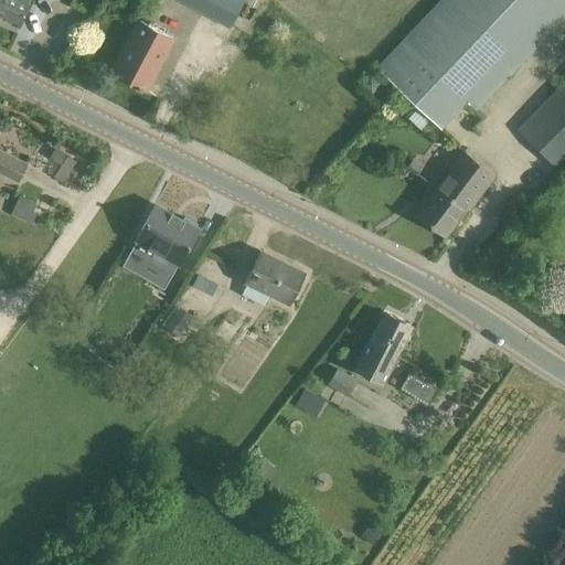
[(0,0),(0,14),(18,23),(28,3),(20,0),(0,0)]
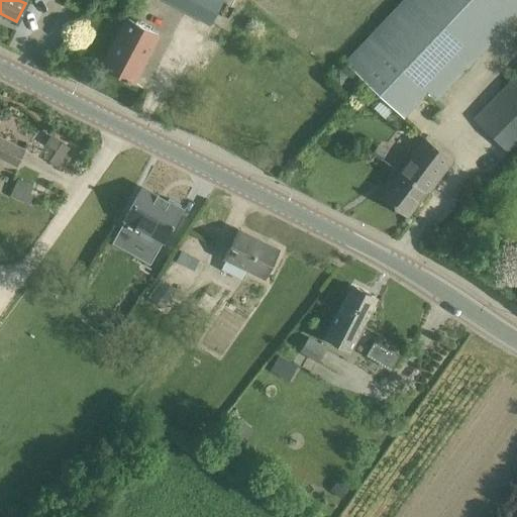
[(48,0),(48,13),(61,13),(60,0),(48,0)]
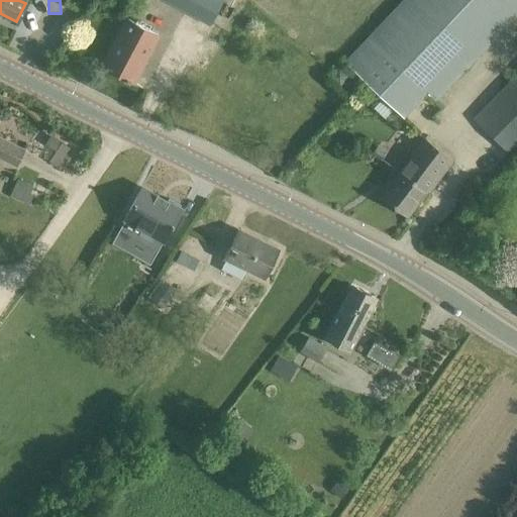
[(162,0),(209,25),(223,0),(162,0)]
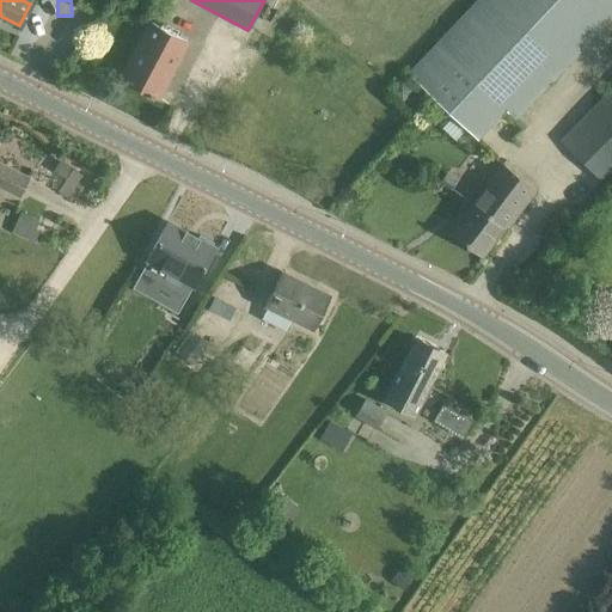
[(611,18),(611,0),(475,0),(407,72),(478,140),(506,111),(516,121),(611,18)]
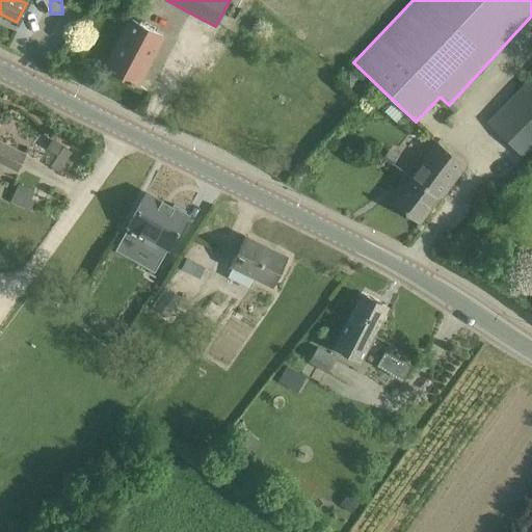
[(132,20),(106,69),(136,84),(162,36),(132,20)]
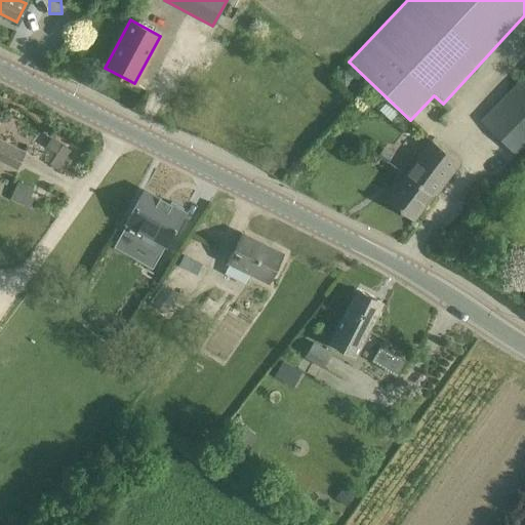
[(335,79),(333,82),(342,90),(346,87),(352,81),(341,73),(335,79)]
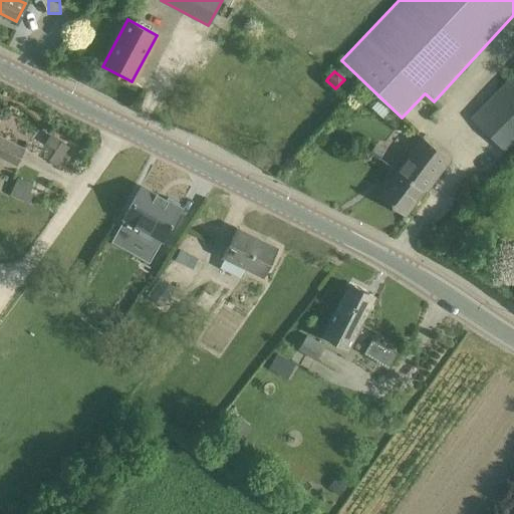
[(513,72),(470,117),(510,157),(513,152),(513,72)]
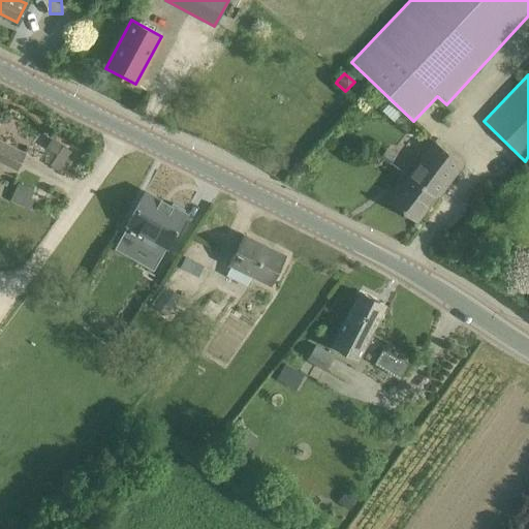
[(0,162),(16,172),(26,152),(0,138),(0,162)]
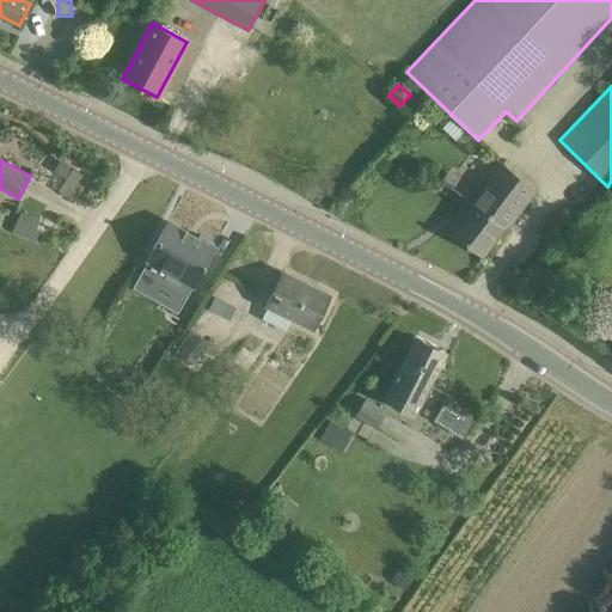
[(59,165),(60,188),(75,187),(75,165),(59,165)]
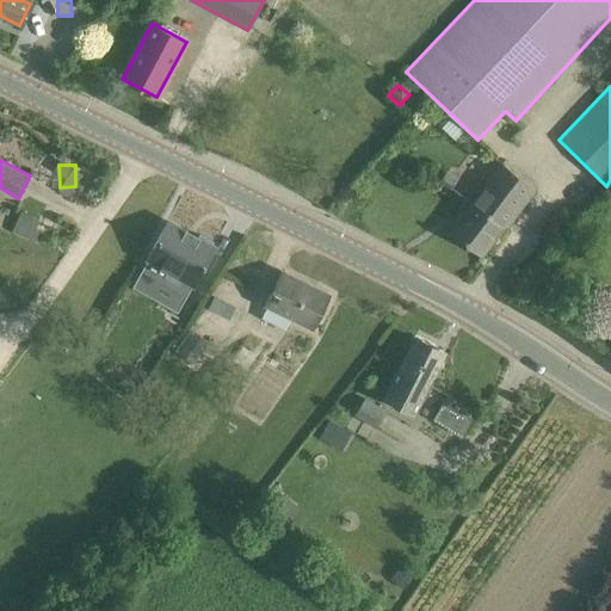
[(507,226),(534,190),(500,165),(450,230),(482,254),(506,223),(507,226)]
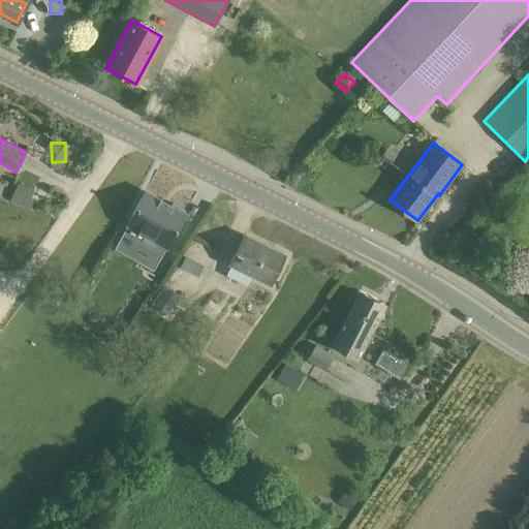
[(33,191),(17,183),(9,199),(30,209),(34,198),(31,197),(33,191)]
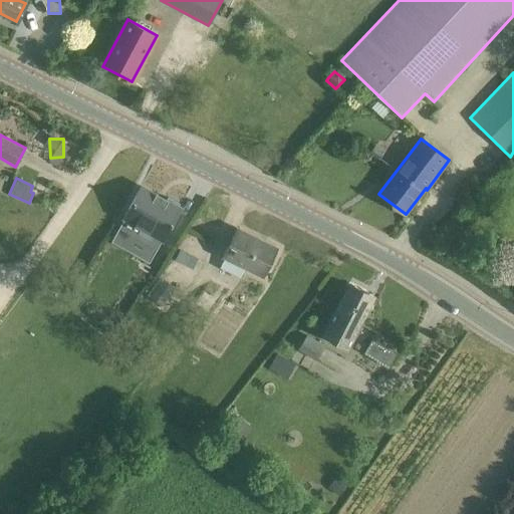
[(123,218),(163,239),(180,208),(141,186),(123,218)]
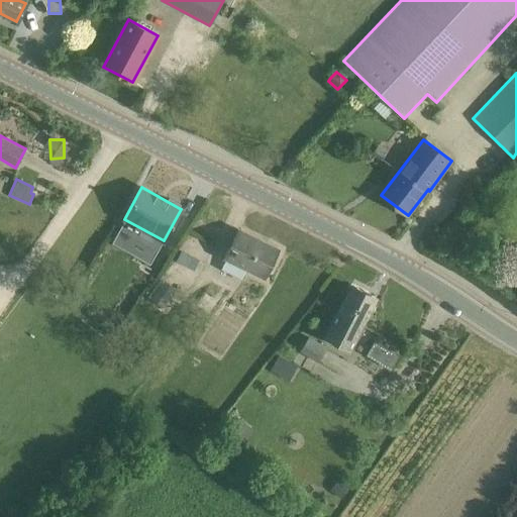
[(264,278),(278,249),(238,229),(224,257),(264,278)]
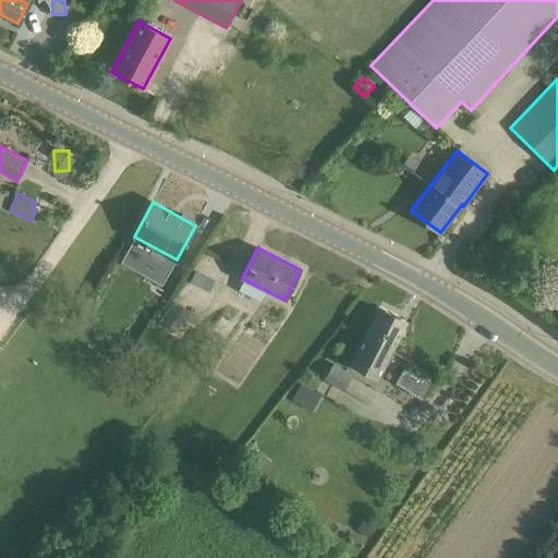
[(176,304),(162,323),(173,331),(187,313),(176,304)]
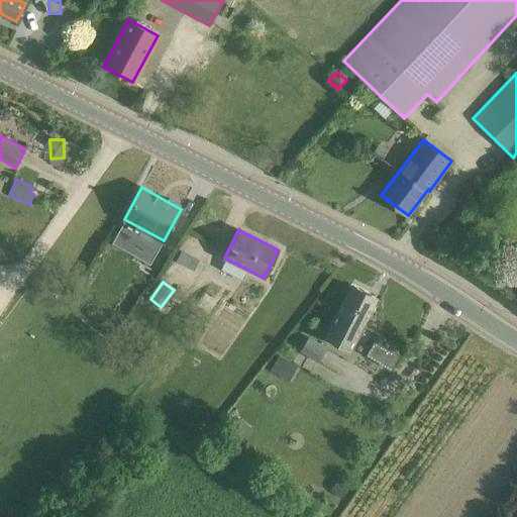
[(350,284),(324,336),(350,349),(377,297),(350,284)]
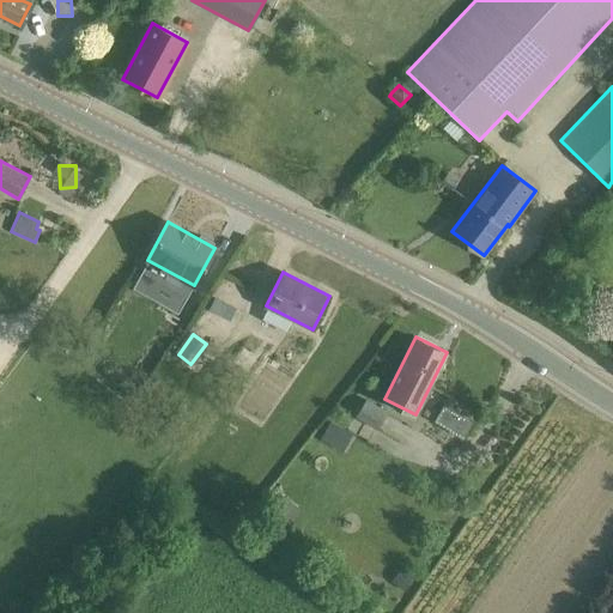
[(376,430),(387,412),(365,399),(354,417),(376,430)]
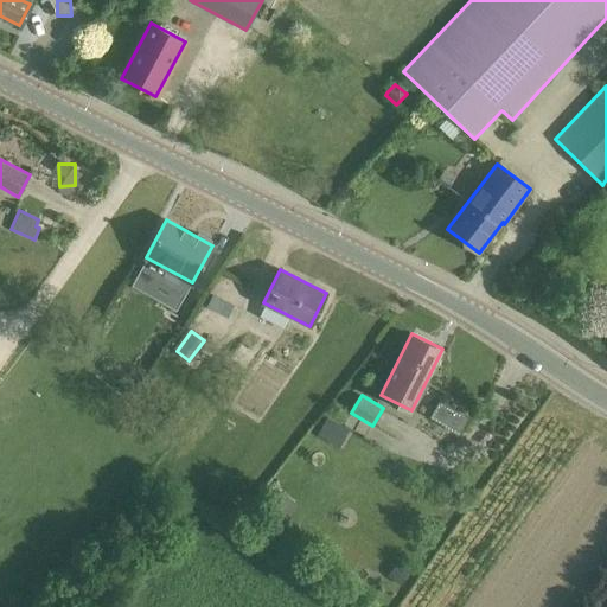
[(455,433),(465,417),(436,400),(427,415),(455,433)]
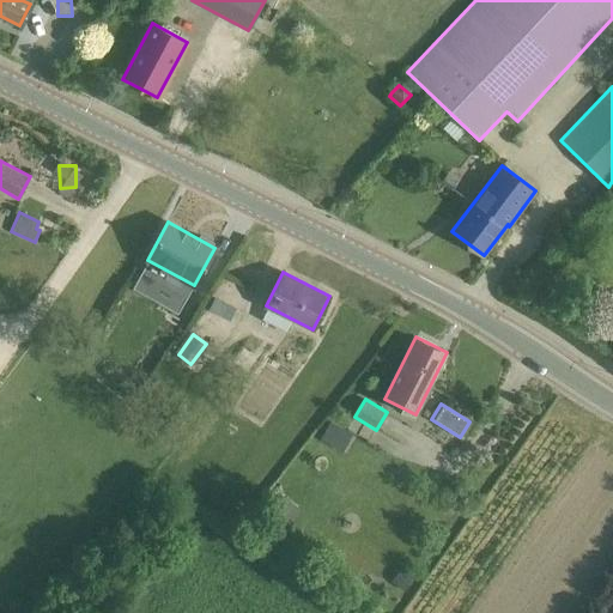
[(331,422),(320,438),(335,447),(345,430),(331,422)]
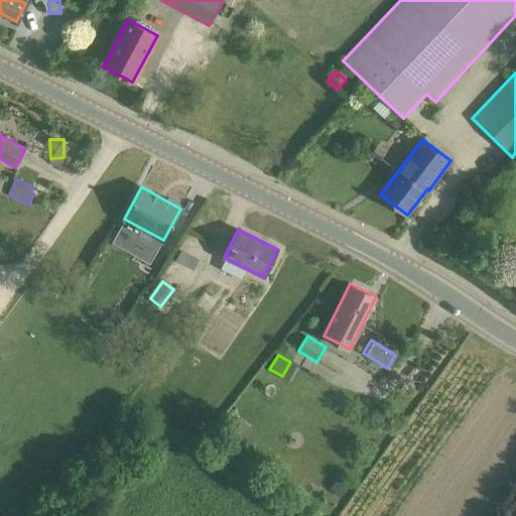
[(347,486),(336,479),(329,490),(340,497),(347,486)]
